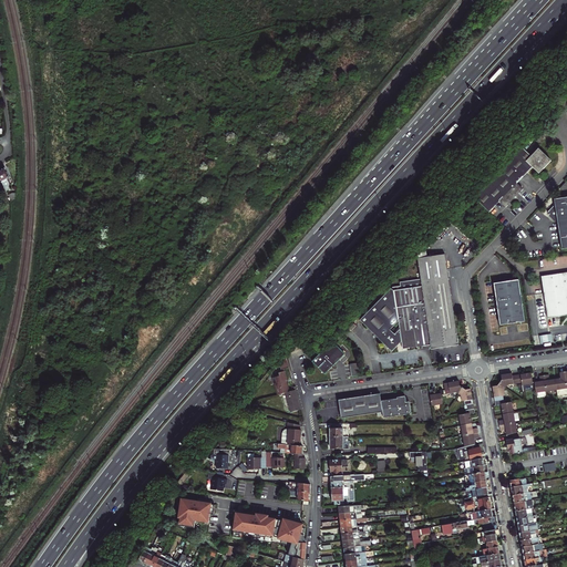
[(512,199),(514,199),(518,199),(518,195),(523,189),(517,184),(533,167),(539,174),(552,161),(538,148),(532,156),(523,147),(474,198),(490,213),(500,202),(506,207),(512,202),(512,199)]
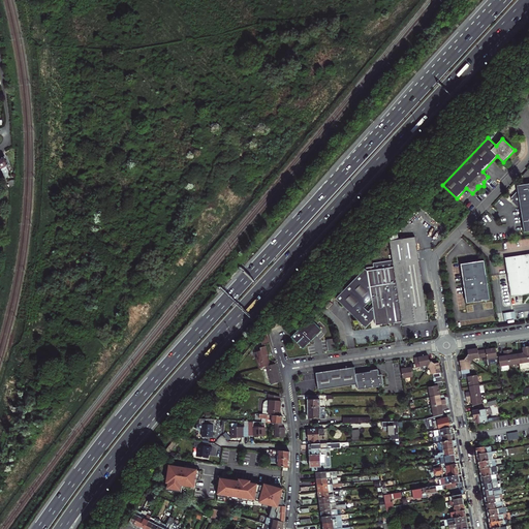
[(5,157),(0,160),(0,166),(6,180),(9,178),(7,168),(8,164),(5,157)]
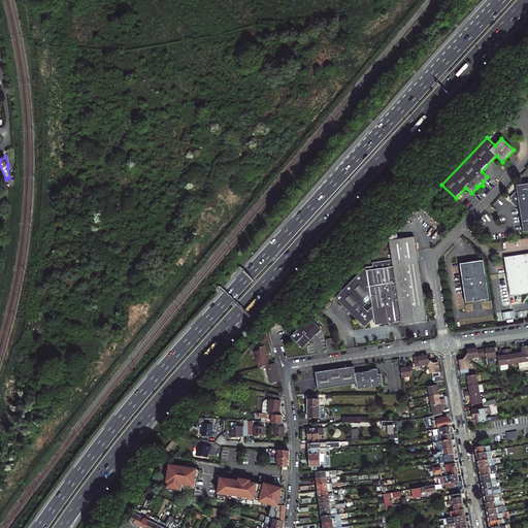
[(527,182),(526,180),(522,185),(516,186),(517,191),(509,198),(515,202),(514,203),(516,205),(517,204),(518,205),(517,206),(520,208),(523,232),(527,231),(527,182)]
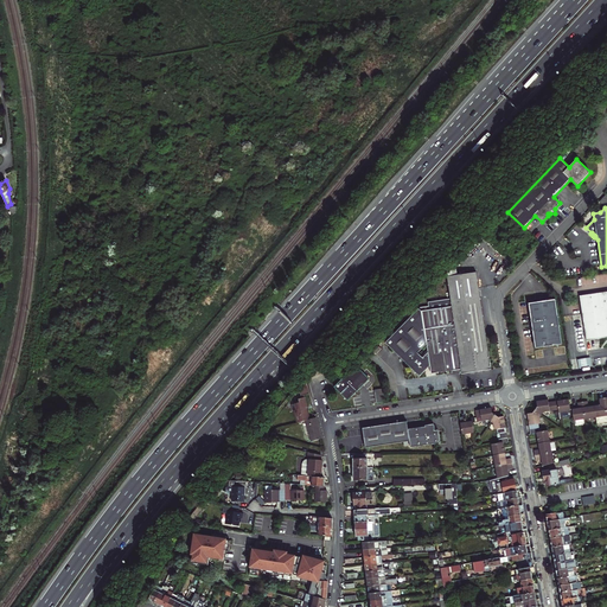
[(451,299),(461,370),(461,374),(491,370),(477,273),(458,275),(455,266),(447,274),(451,299)]
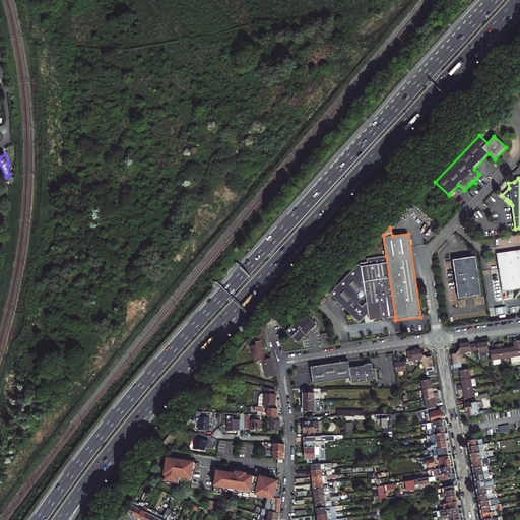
[(499,269),(519,265),(519,250),(497,254),(499,269)]
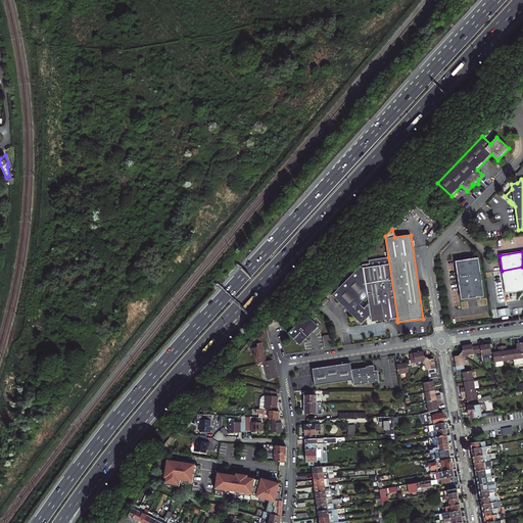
[(332,295),(362,324),(367,320),(365,318),(368,315),(371,315),(371,316),(371,319),(375,318),(375,322),(397,319),(388,257),(369,260),(370,265),(362,266),(361,266),(332,295)]
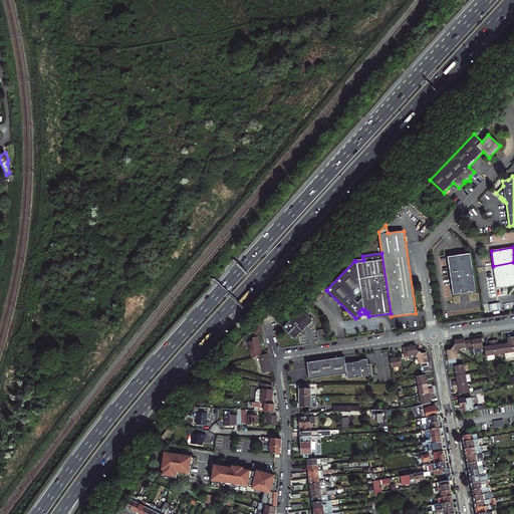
[(471,254),(448,257),(453,295),(476,291),(471,254)]
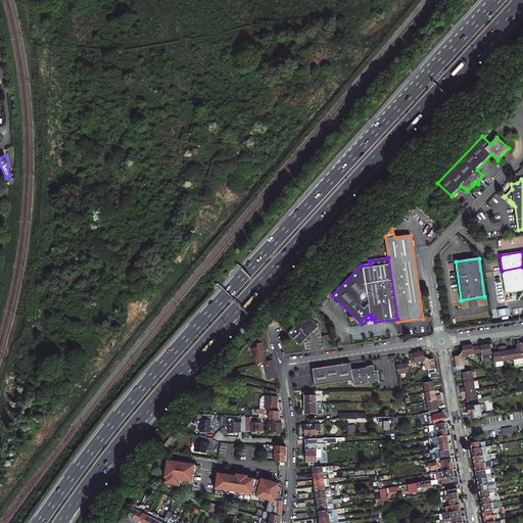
[(522,267),(502,271),(505,293),(522,291),(522,290),(522,267)]
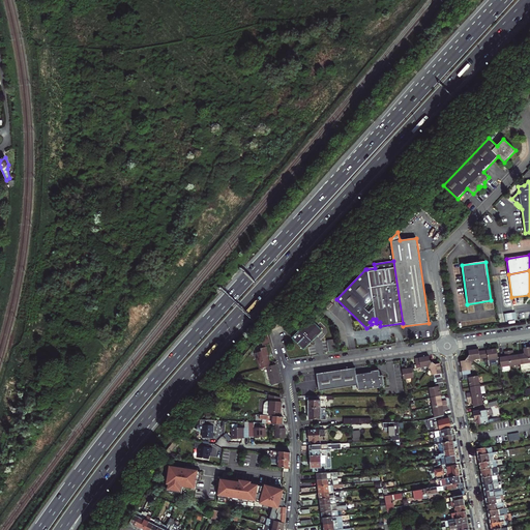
[(517,312),(505,314),(506,320),(518,319),(517,312)]
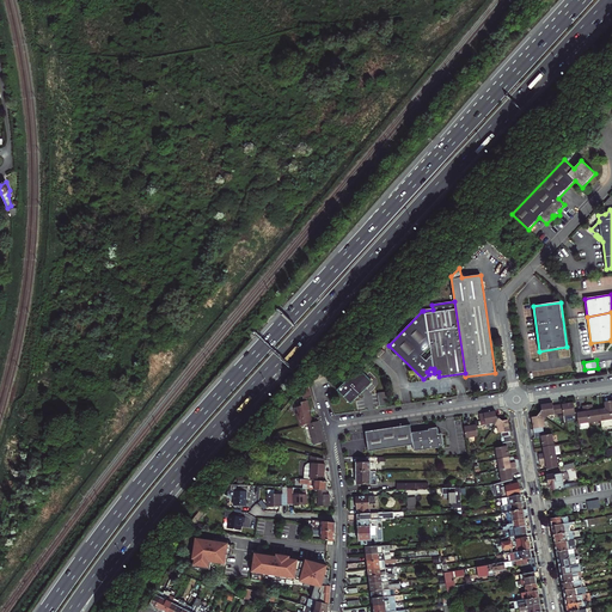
[(372,383),(359,368),(337,390),(350,404),(372,383)]
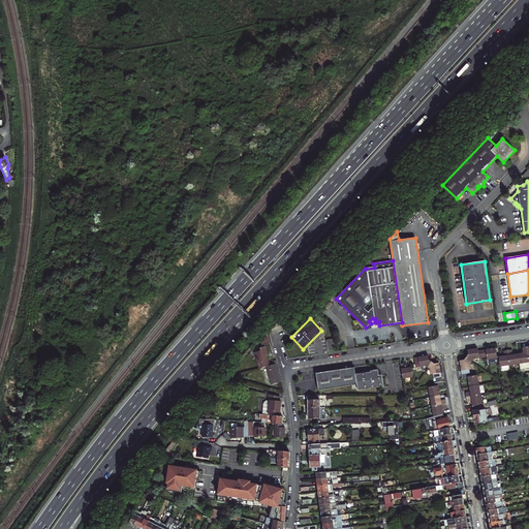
[(267,332),(259,341),(260,342),(261,341),(262,345),(270,343),(267,332)]
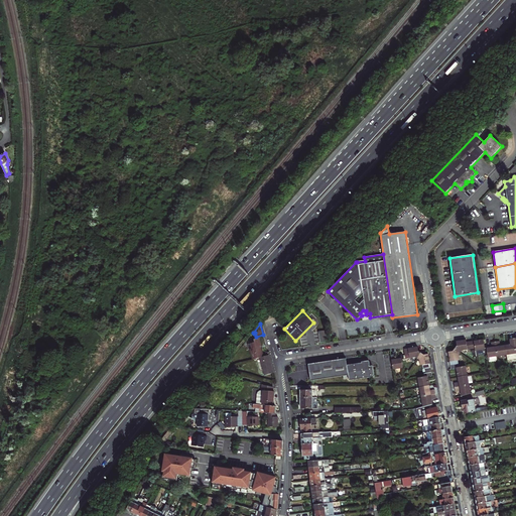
[(317,333),(320,343),(328,341),(324,331),(317,333)]
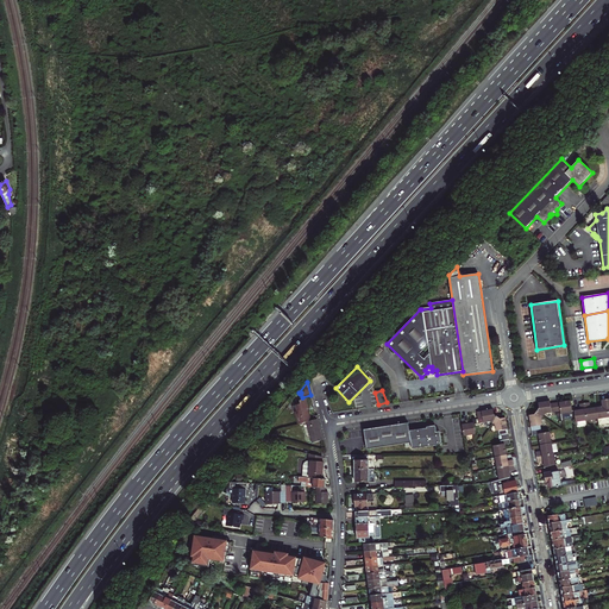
[(295,412),(299,425),(307,422),(311,421),(307,409),(308,408),(306,399),(300,400),(301,403),(296,406),(297,410),(295,412)]
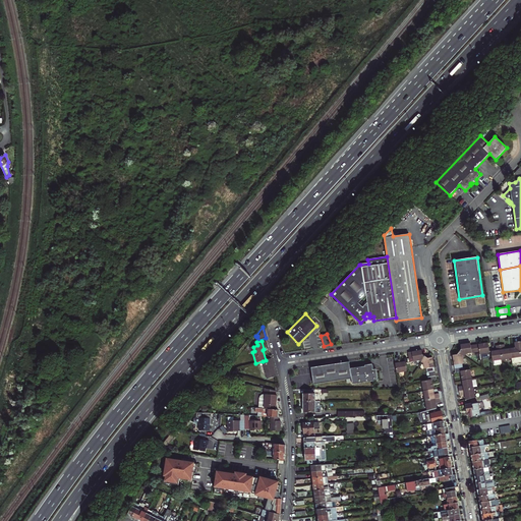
[(512,358),(512,363),(520,361),(520,357),(519,342),(514,342),(515,348),(510,348),(512,358)]
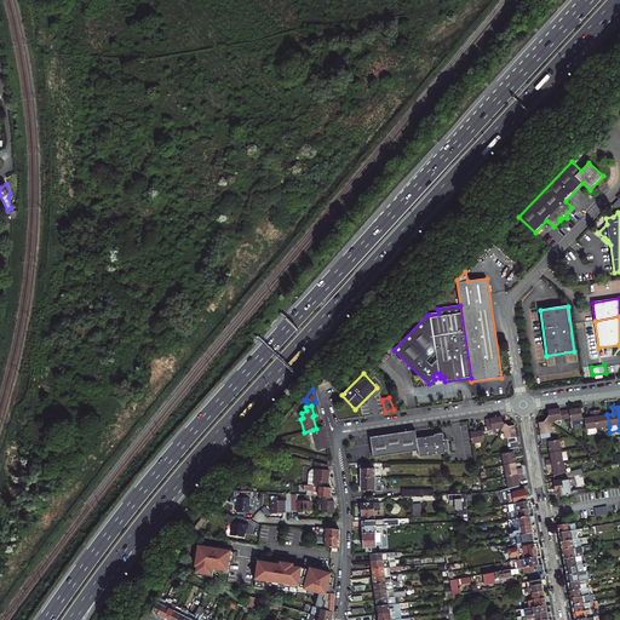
[(546,419),(554,424),(555,422),(566,419),(564,411),(561,411),(560,408),(554,409),(549,411),(549,415),(546,419)]
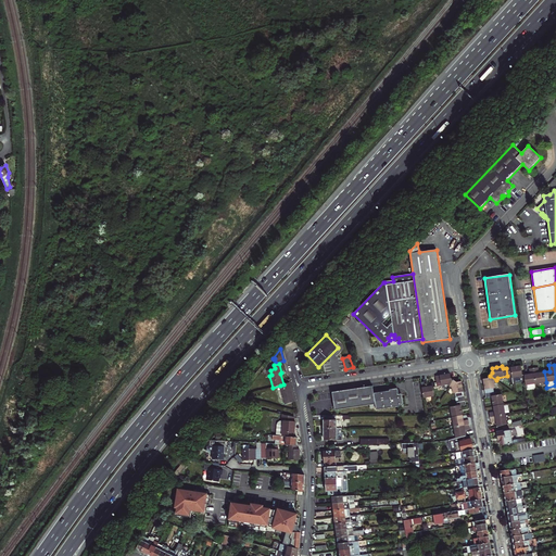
[(513,378),(522,376),(521,366),(506,368),(507,376),(512,376),(513,378)]
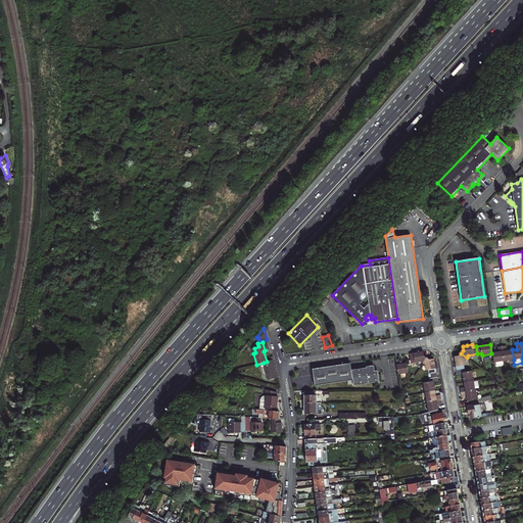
[(502,346),(504,362),(514,360),(512,349),(507,350),(507,345),(502,346)]
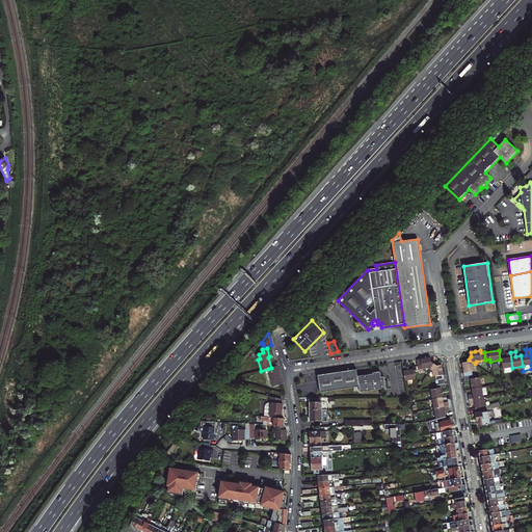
[(502,358),(503,369),(512,368),(510,352),(506,353),(507,357),(502,358)]
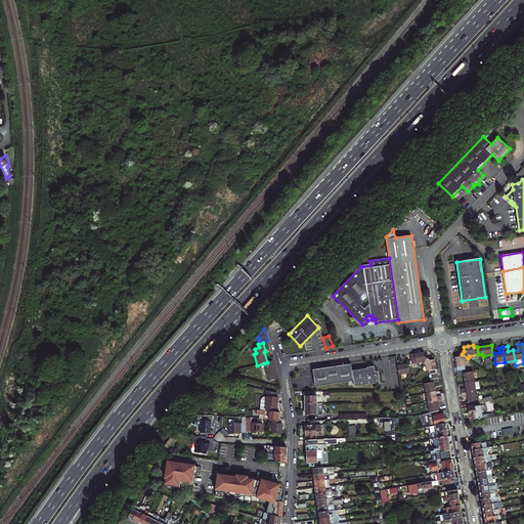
[(412,363),(412,364),(422,362),(424,364),(428,358),(425,356),(424,352),(418,353),(410,354),(411,360),(412,363)]
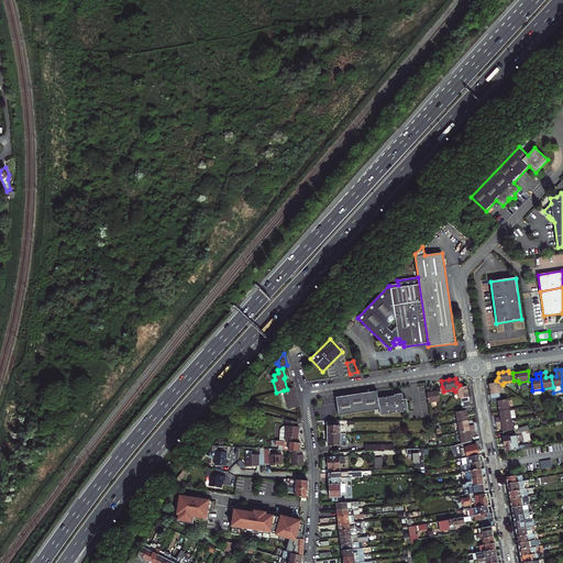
[(492,398),(500,397),(499,393),(501,393),(500,387),(503,385),(496,381),(494,383),(489,384),(492,398)]
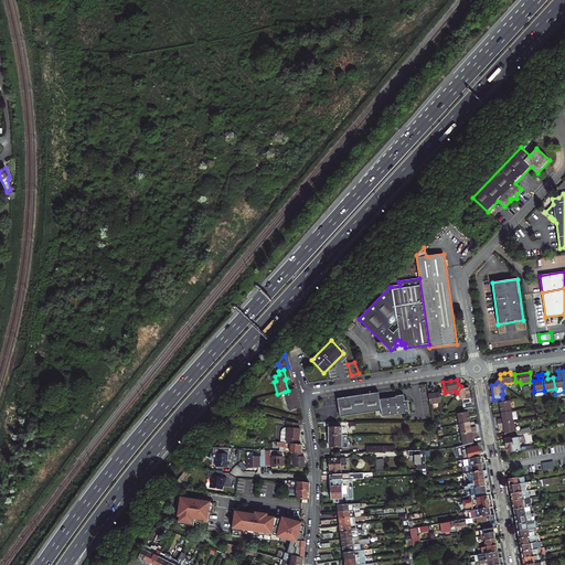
[(461,386),(457,393),(459,394),(460,401),(462,400),(464,404),(466,403),(471,402),(469,387),(464,388),(461,386)]
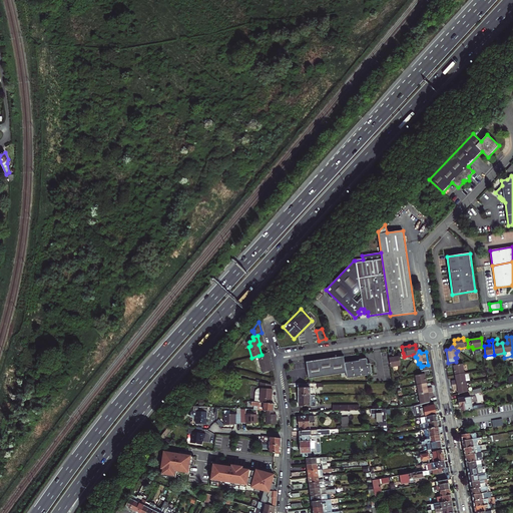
[(389,353),(391,367),(401,366),(399,356),(394,357),(393,352),(389,353)]
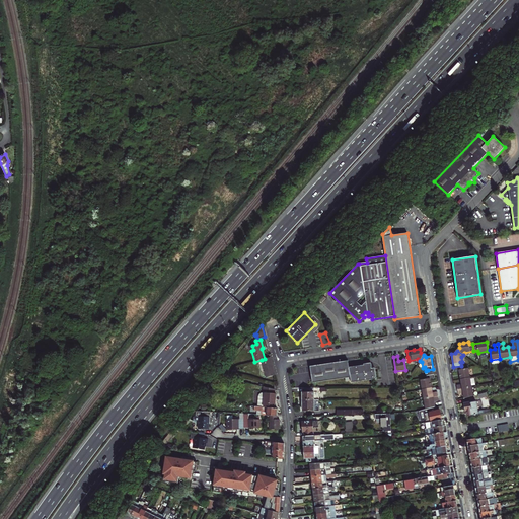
[(276,375),(271,357),(265,359),(262,360),(267,378),(276,375)]
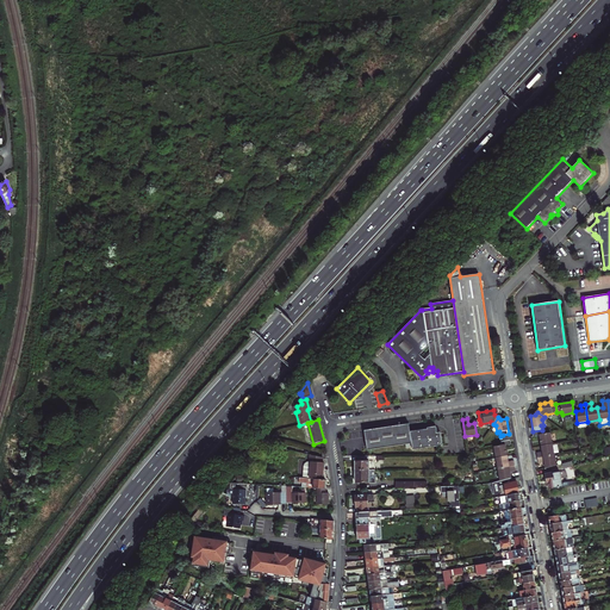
[(365,430),(367,450),(405,444),(412,443),(412,447),(412,449),(442,446),(441,435),(437,436),(437,433),(436,427),(428,428),(428,429),(410,431),(409,424),(365,430)]
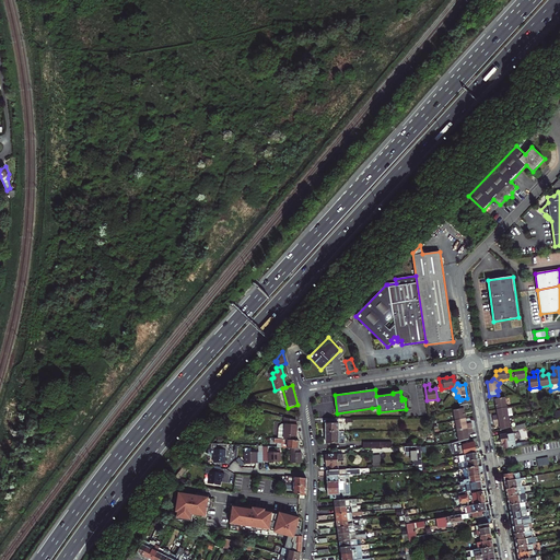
[(496,400),(497,409),(508,408),(505,397),(499,398),(498,395),(489,396),(490,400),(496,400)]
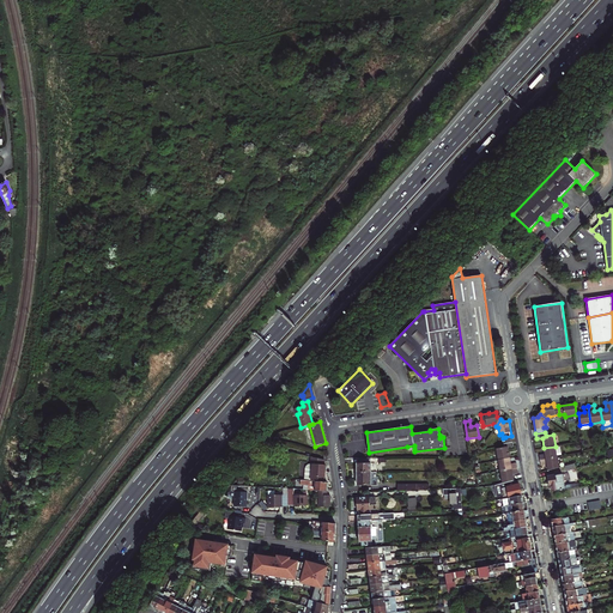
[(504,447),(497,449),(498,460),(510,457),(508,448),(514,447),(513,442),(507,443),(504,443),(504,447)]
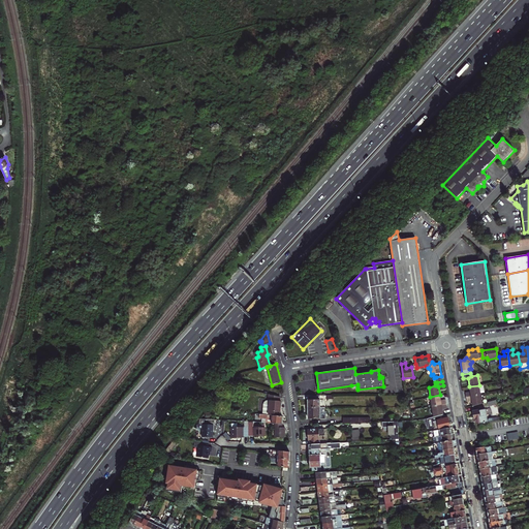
[(470,392),(465,393),(466,397),(481,395),(480,393),(479,386),(479,385),(469,386),(470,392)]
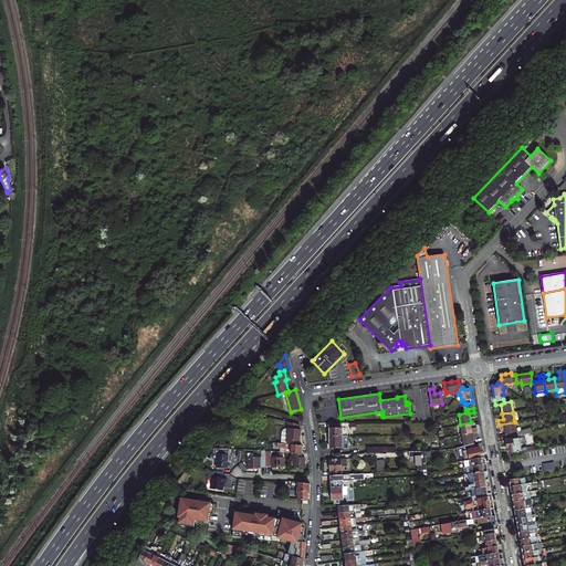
[(300,429),(300,425),(287,422),(287,429),(285,429),(284,429),(283,430),(282,431),(282,433),(281,443),(300,446),(301,429),(300,429)]
